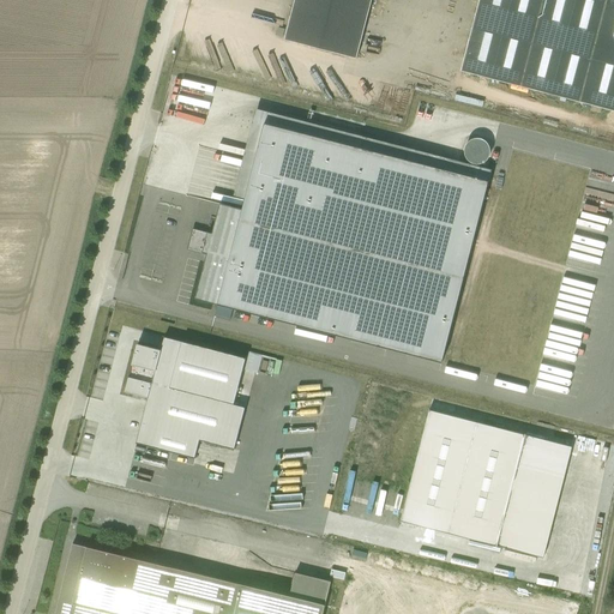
[(294,0),(284,41),(356,60),(371,0),(294,0)]
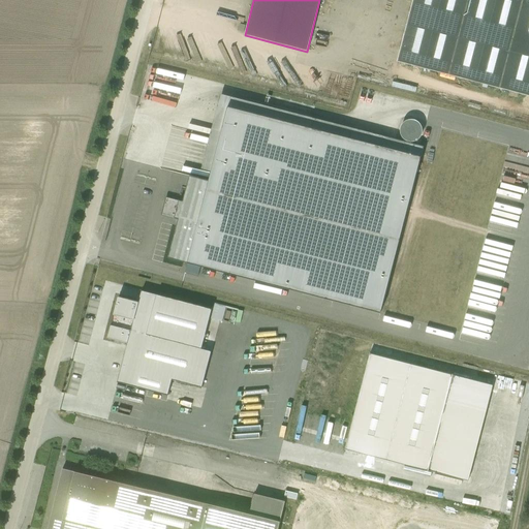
[(528,0),(413,0),(398,61),(528,95),(528,0)]
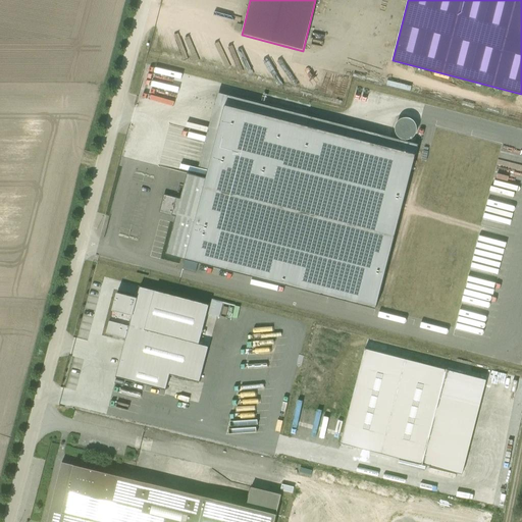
[(176,217),(166,254),(375,309),(417,146),(217,94),(199,167),(209,169),(206,178),(187,174),(180,199),(163,195),(159,212),(176,217)]
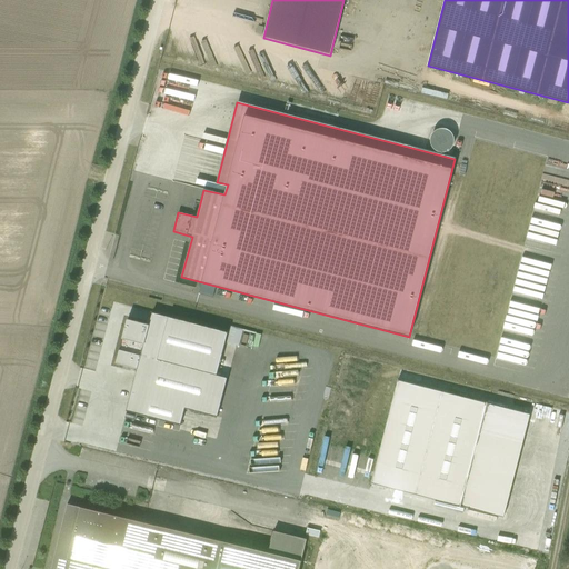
[(186,409),(218,417),(227,378),(218,376),(229,333),(151,312),(148,326),(128,320),(116,363),(137,369),(126,411),(181,426),(186,409)]
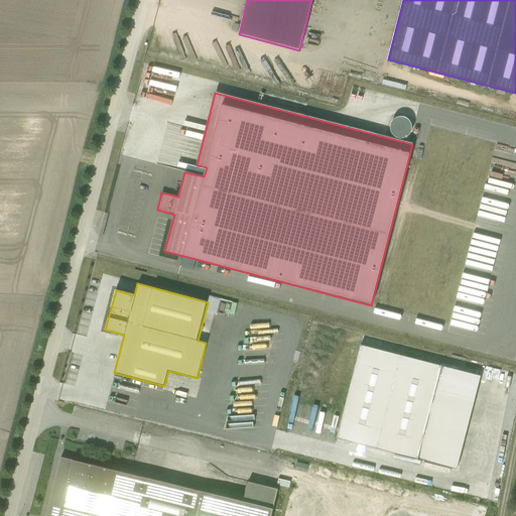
[(362,345),(338,437),(457,469),(481,376),(362,345)]
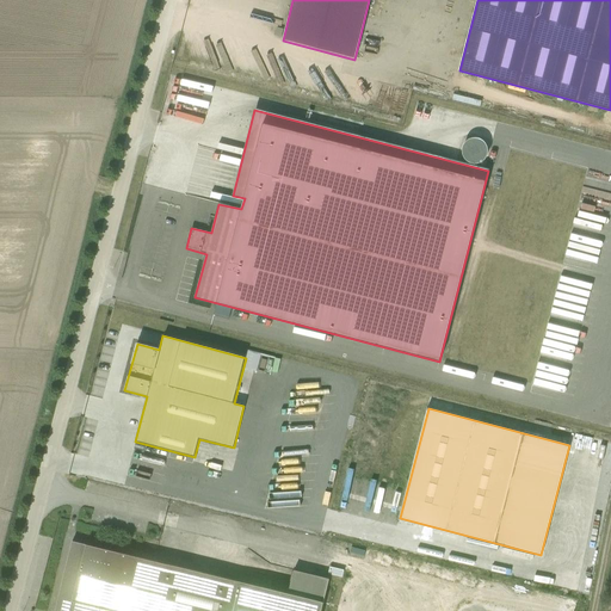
[(320,610),(328,579),(294,571),(288,594),(72,542),(55,610),(320,610)]
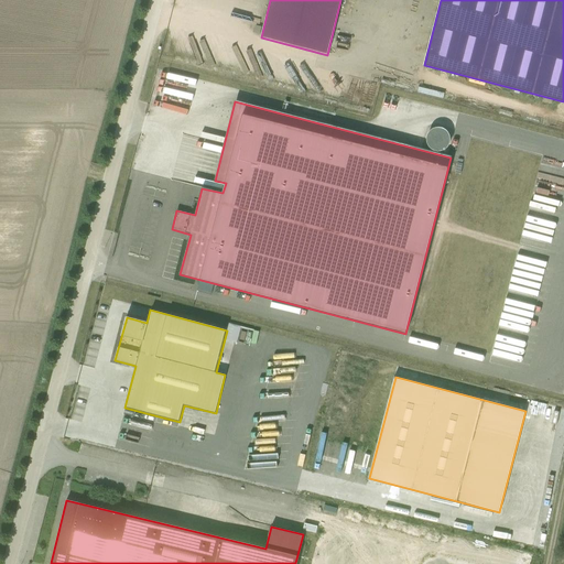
All buildings are outlined.
